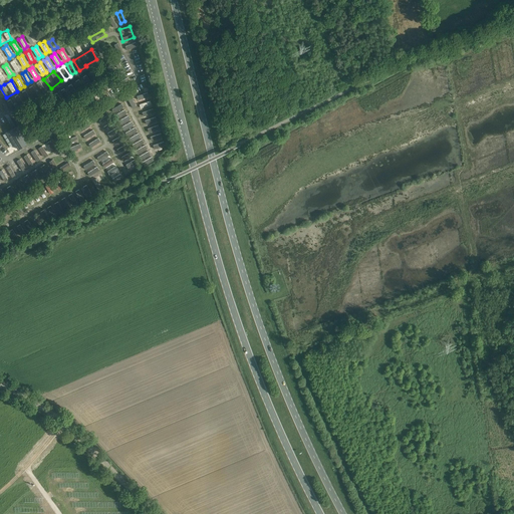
[(44,87),(41,82),(43,82),(42,80),(29,86),(34,97),(48,90),(46,86),(44,87)]
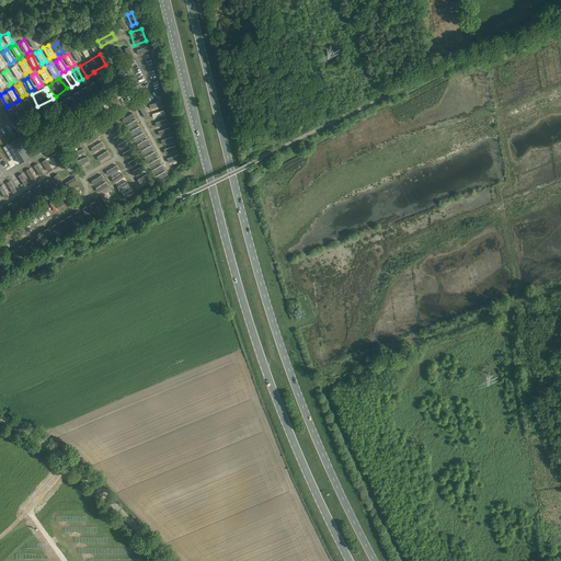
[(23,102),(8,110),(14,119),(29,112),(27,109),(33,106),(27,99),(22,101),(23,102)]
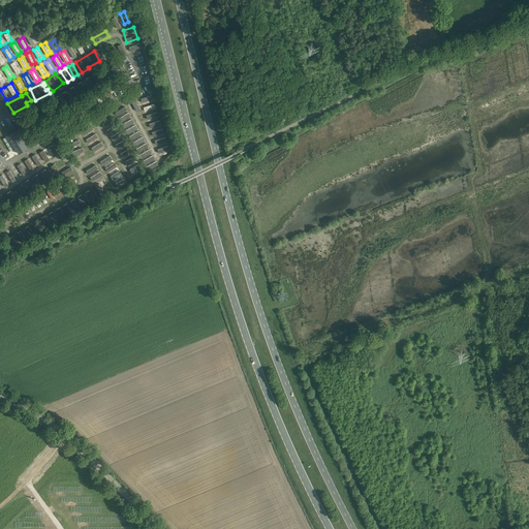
[(135,99),(131,101),(135,109),(139,106),(135,99)]
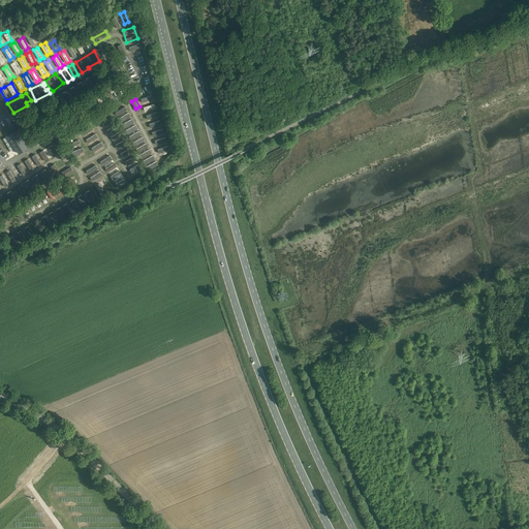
[(155,102),(144,107),(145,112),(157,106),(155,102)]
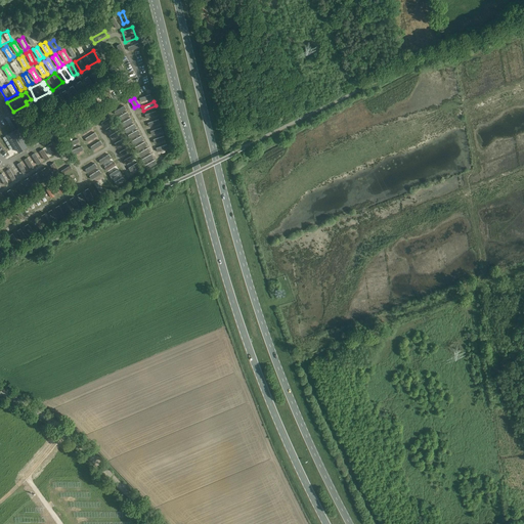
[(156,111),(145,114),(149,130),(150,130),(156,147),(166,144),(160,123),(156,111)]
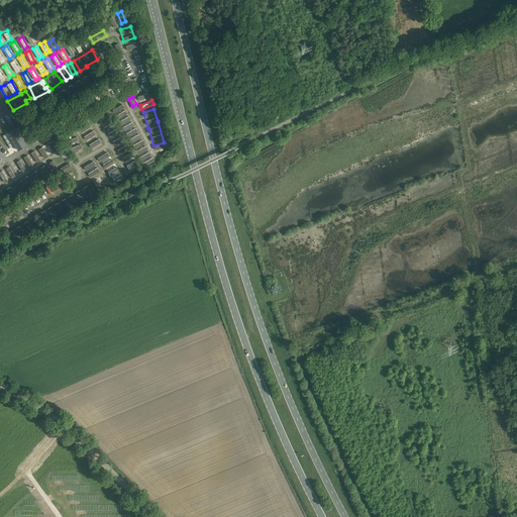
[(147,165),(156,161),(125,110),(118,114),(125,126),(126,126),(129,130),(127,131),(128,132),(129,132),(138,148),(147,165)]
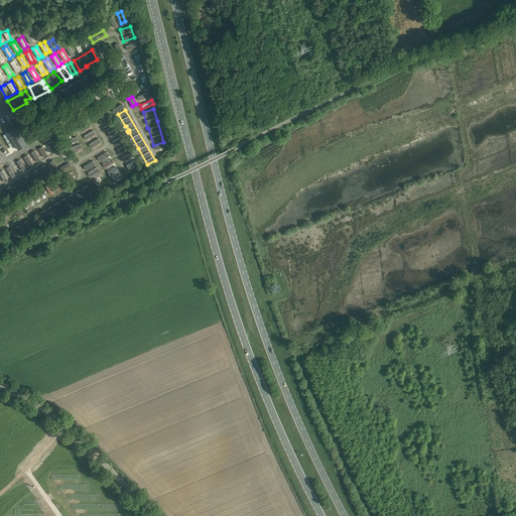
[(119,135),(107,112),(98,116),(111,139),(119,135)]
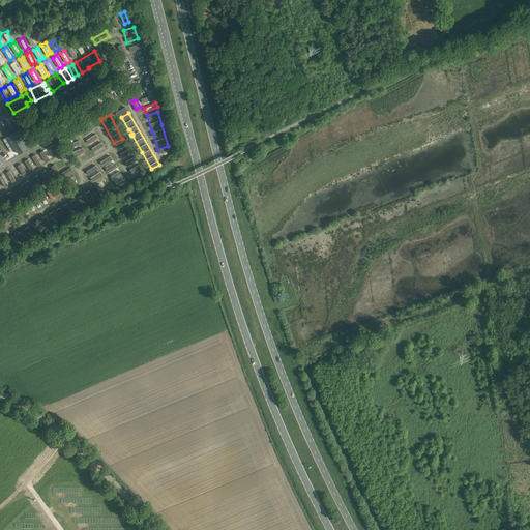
[(34,144),(24,126),(7,137),(19,154),(34,144)]
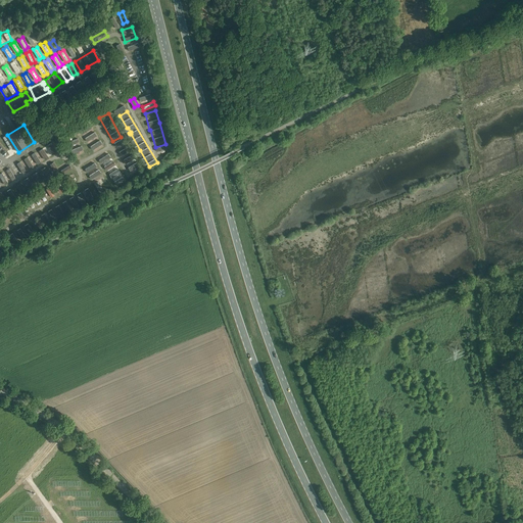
[(90,145),(99,139),(90,125),(81,131),(90,145)]
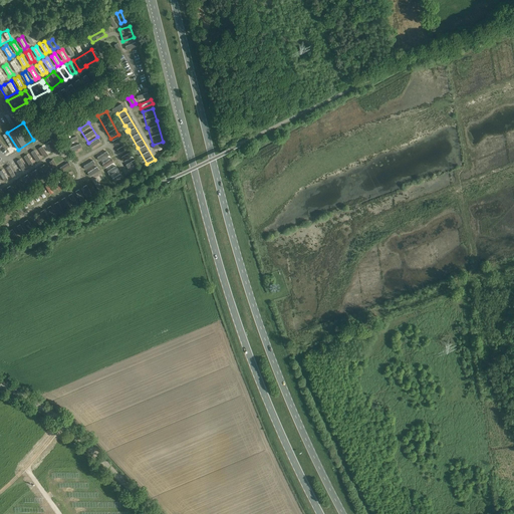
[(89,144),(93,150),(97,147),(96,144),(100,141),(98,138),(89,144)]
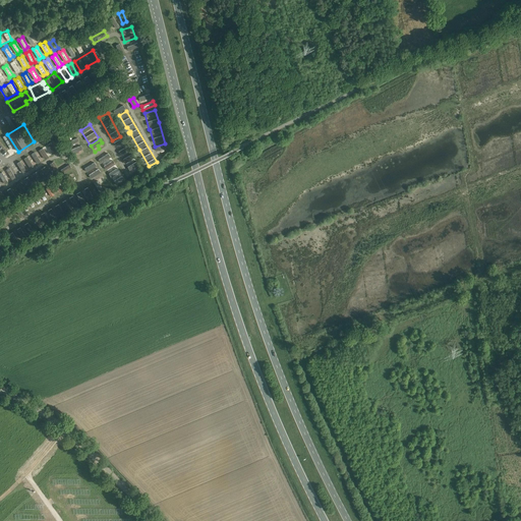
[(51,155),(59,150),(54,141),(46,147),(51,155)]
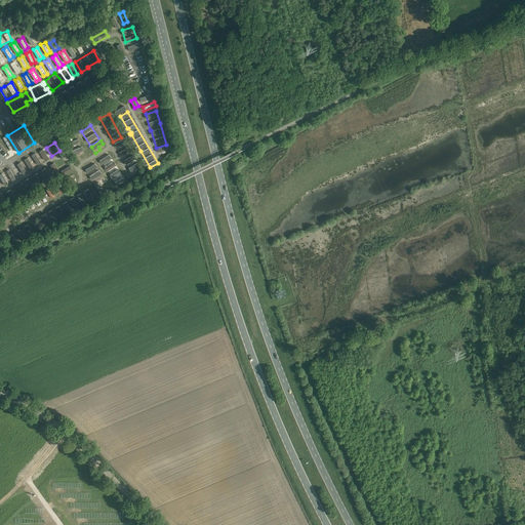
[(36,152),(32,155),(38,165),(49,158),(43,149),(39,151),(40,153),(38,155),(36,152)]
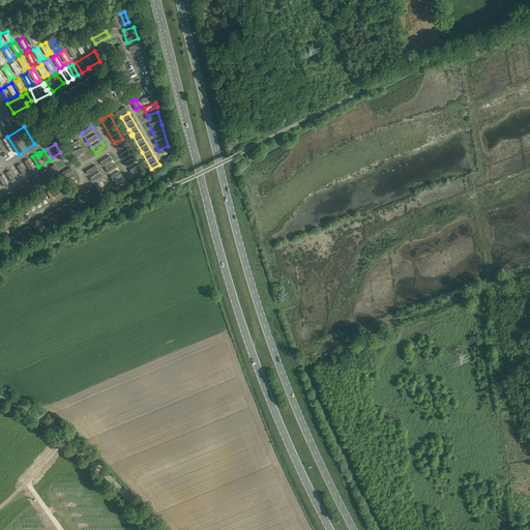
[(110,155),(100,162),(104,166),(113,158),(110,155)]
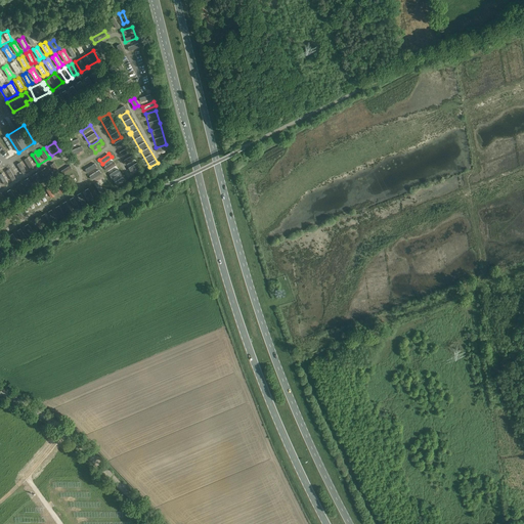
[(132,165),(136,162),(132,155),(124,160),(128,166),(131,164),(132,165)]
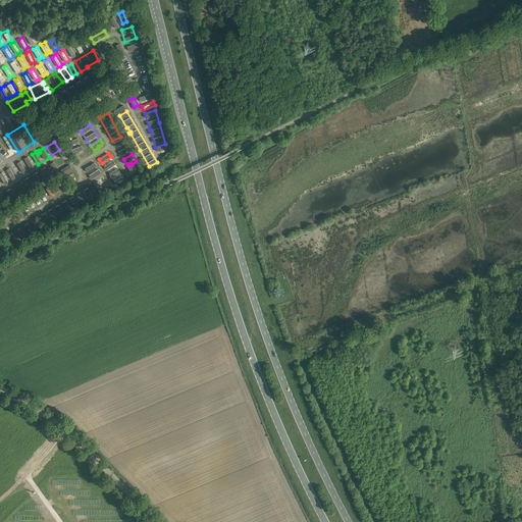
[(23,173),(35,166),(29,156),(17,163),(23,173)]
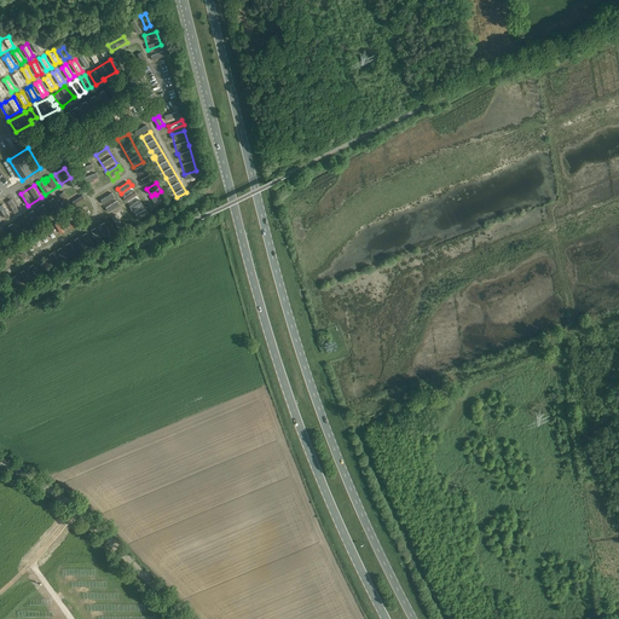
[(127,202),(138,195),(134,190),(125,197),(127,202)]
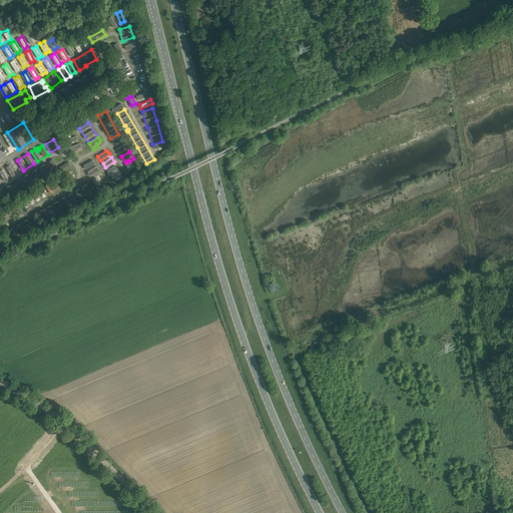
[(135,158),(125,163),(128,167),(138,162),(135,158)]
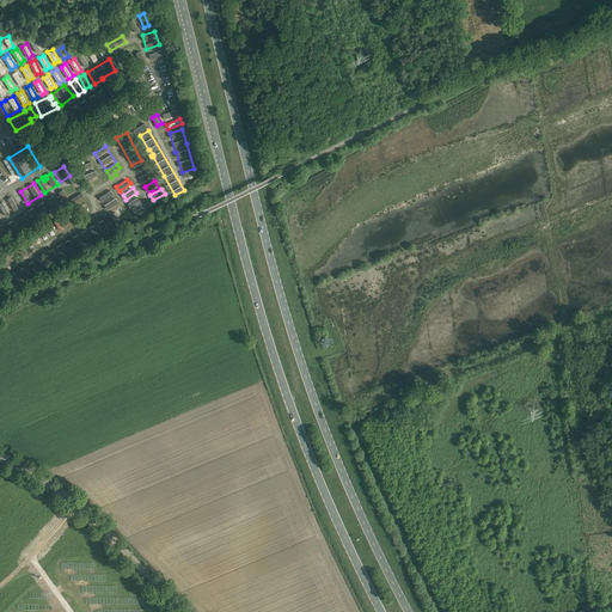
[(120,202),(111,190),(99,197),(108,209),(120,202)]
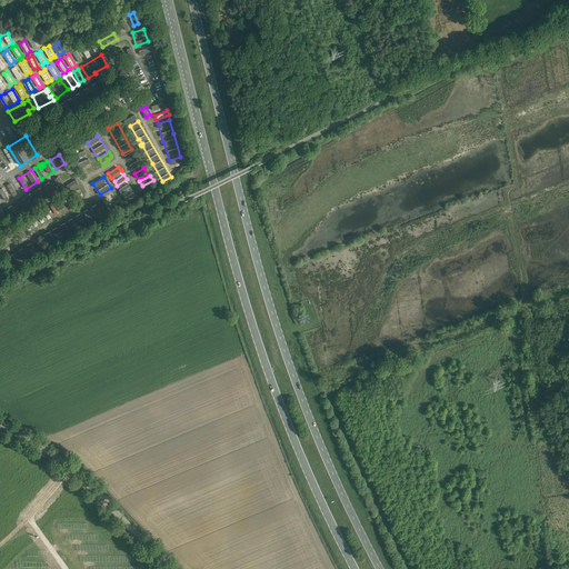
[(58,178),(46,183),(49,191),(58,187),(61,186),(58,178)]
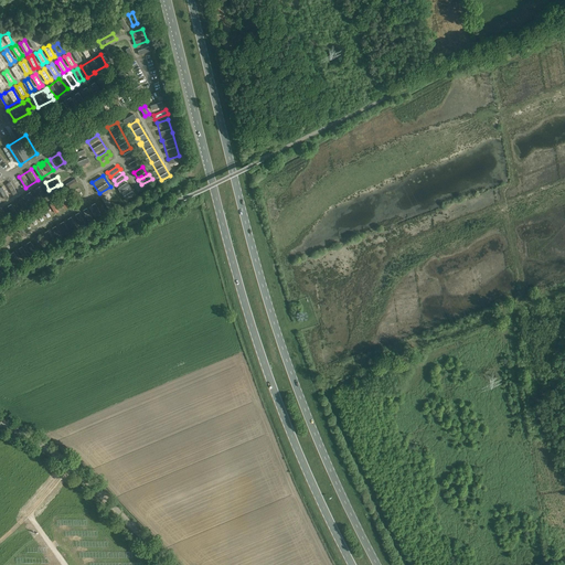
[(70,188),(78,182),(76,178),(67,183),(70,188)]
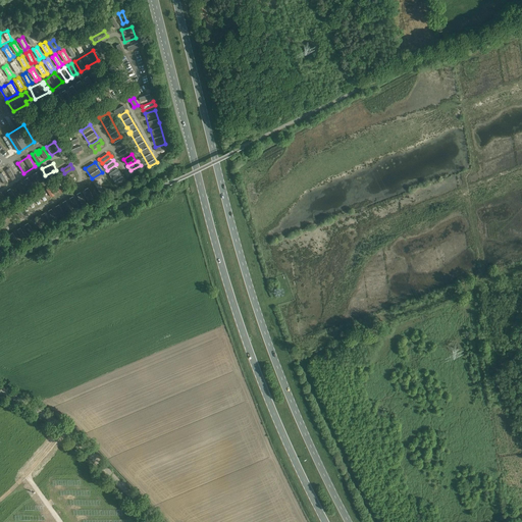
[(117,166),(112,169),(113,170),(109,172),(115,184),(123,178),(117,166)]
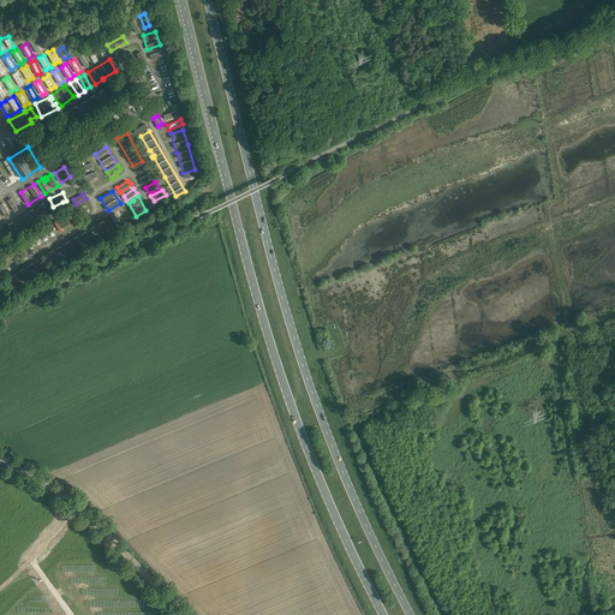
[(12,197),(0,204),(0,207),(6,218),(19,209),(12,197)]
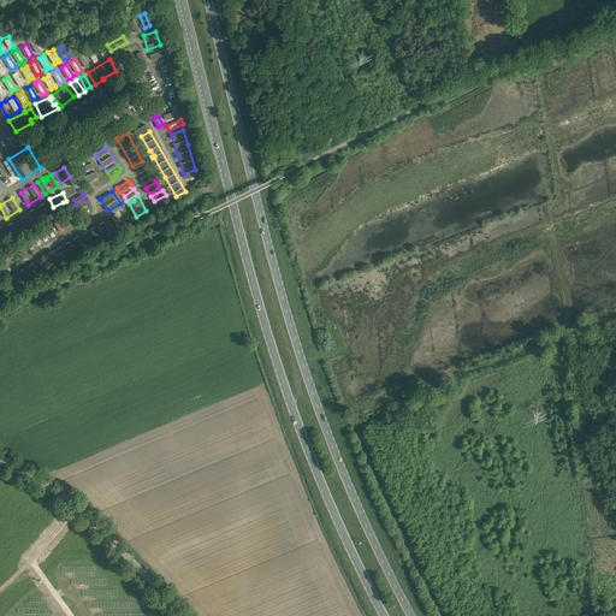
[(36,207),(41,217),(49,212),(45,202),(36,207)]
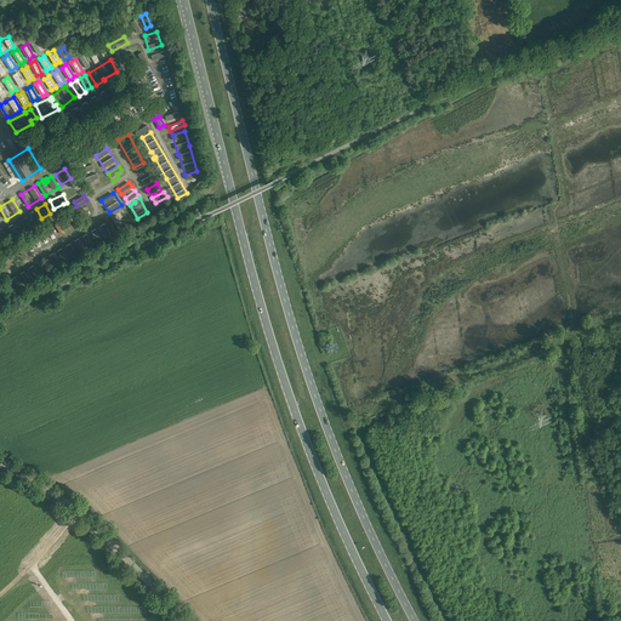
[(92,232),(98,241),(103,239),(97,228),(92,232)]
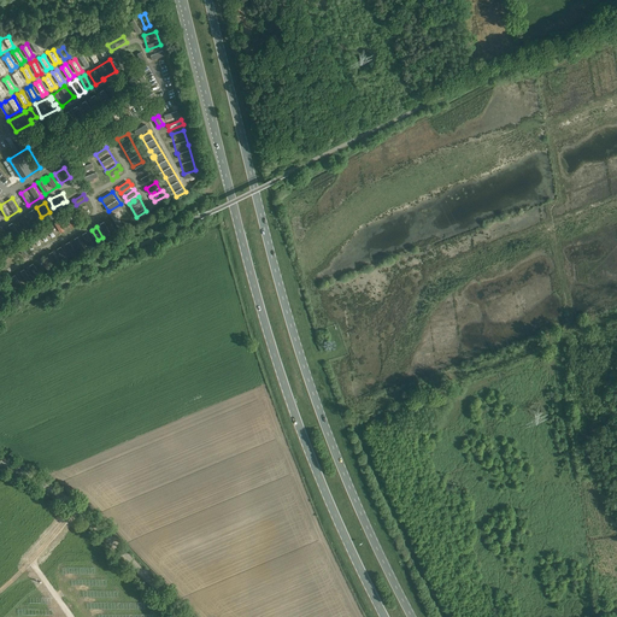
[(35,264),(21,270),(25,281),(35,277),(33,271),(37,269),(35,264)]
